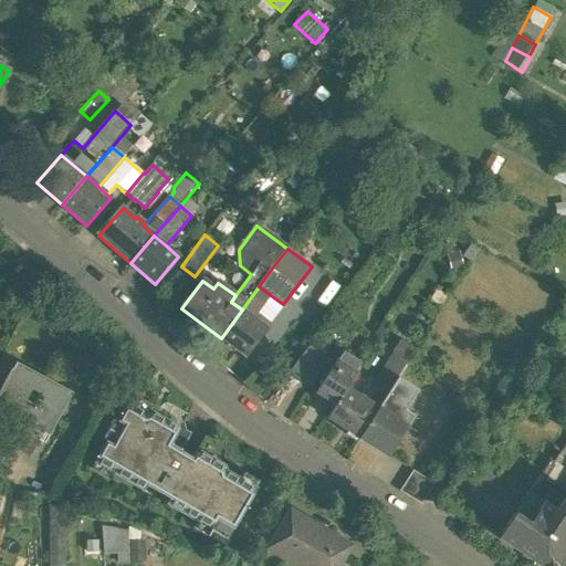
[(271,295),(259,286),(242,310),(253,318),(271,295)]
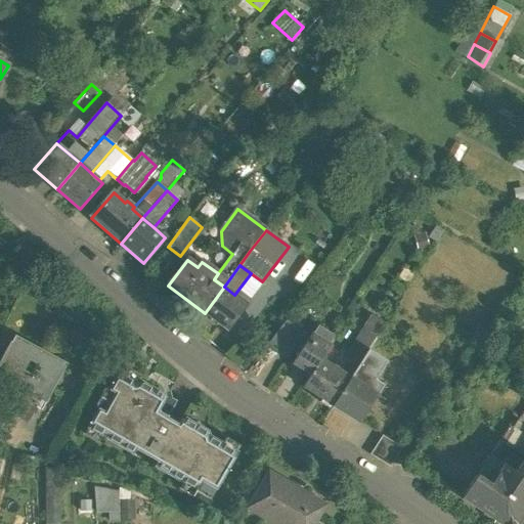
[(224,287),(205,313),(228,331),(248,305),(234,295),(224,287)]
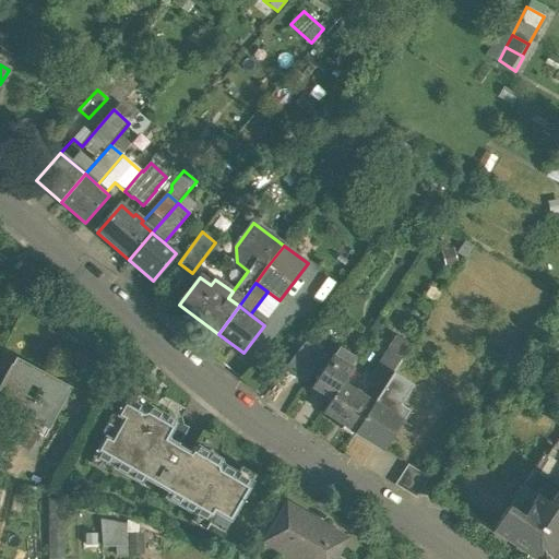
[(306,341),(285,369),(306,382),(324,353),(306,341)]
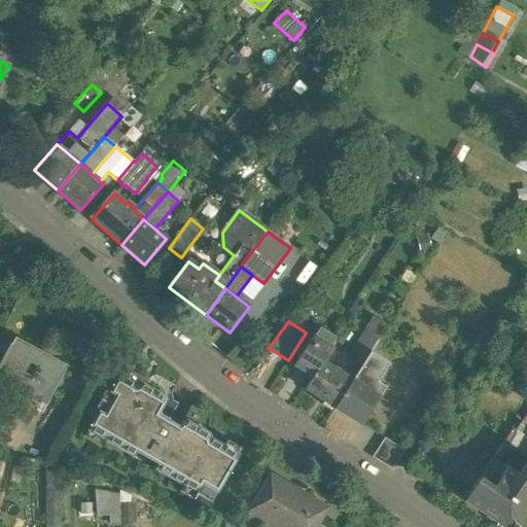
[(330,348),(312,336),(294,363),(313,376),(322,360),(330,348)]
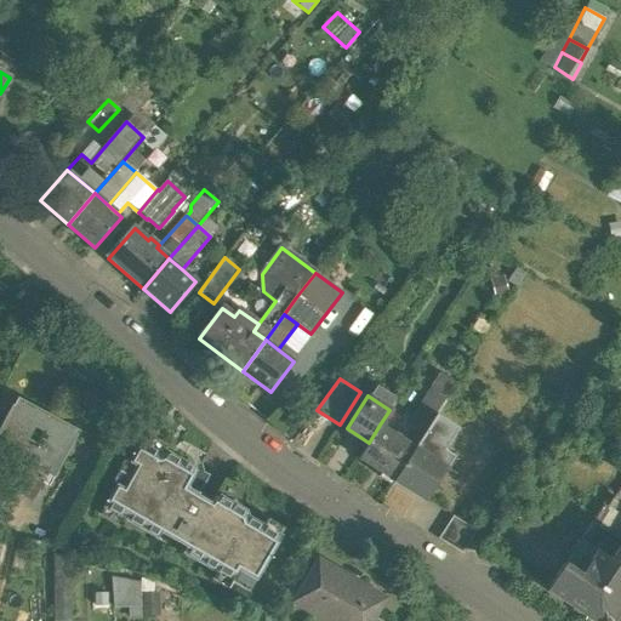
[(68,436),(12,406),(0,428),(0,453),(46,477),(68,436)]
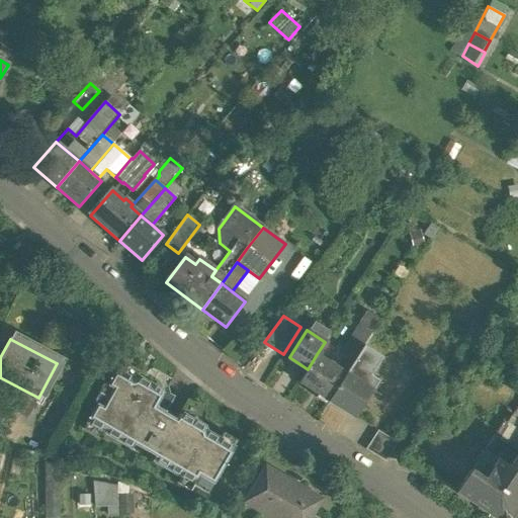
[(354,341),(340,363),(340,369),(348,374),(365,347),(354,341)]
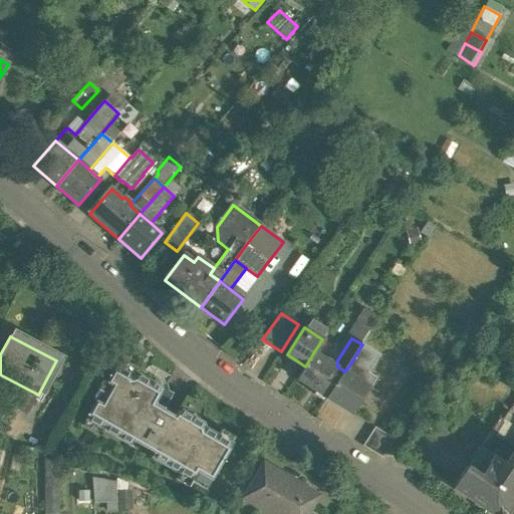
[(379,354),(362,343),(362,344),(345,371),(370,387),(375,377),(368,372),(379,354)]
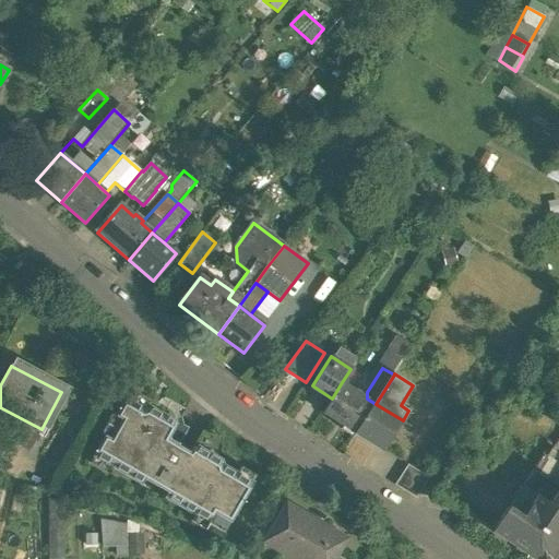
[(342,382),(332,399),(323,413),(357,433),(376,404),(367,399),(342,382)]
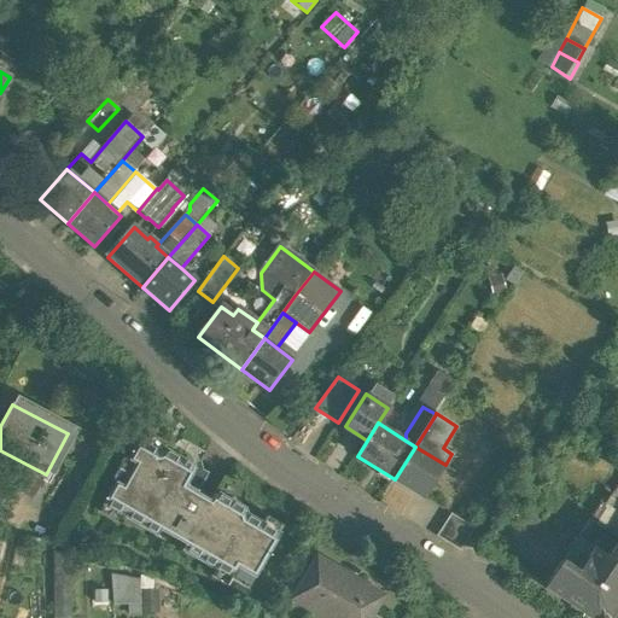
[(174,453),(167,449),(162,450),(141,439),(103,506),(157,537),(161,531),(187,485),(194,472),(196,470),(194,465),(174,453)]
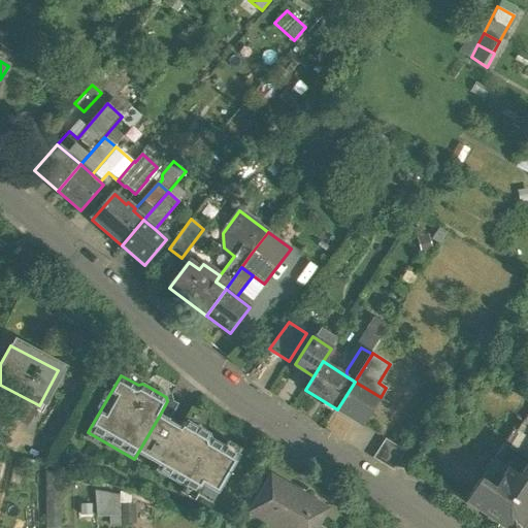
[(381,397),(355,382),(337,409),(362,426),(381,397)]
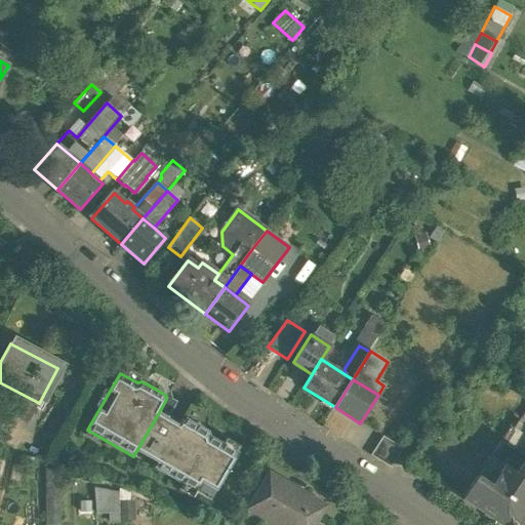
[(166,401),(165,401),(159,412),(169,417),(175,407),(166,401)]
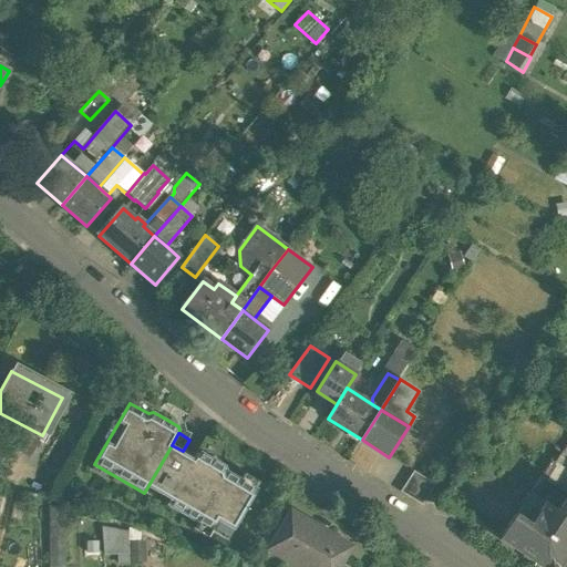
[(229,452),(206,437),(194,457),(197,454),(202,452),(222,464),(229,452)]
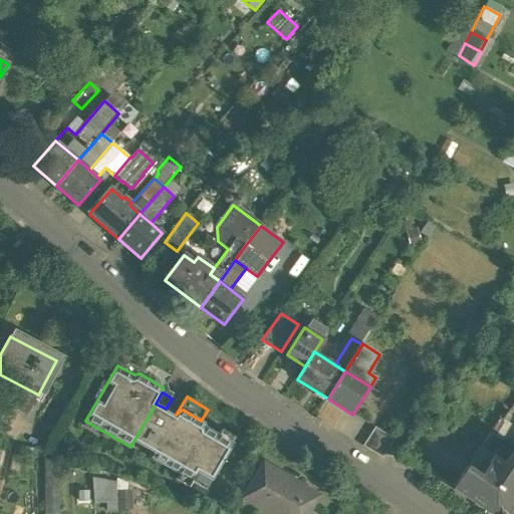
[(166,409),(156,404),(134,442),(154,454),(176,415),(166,409)]
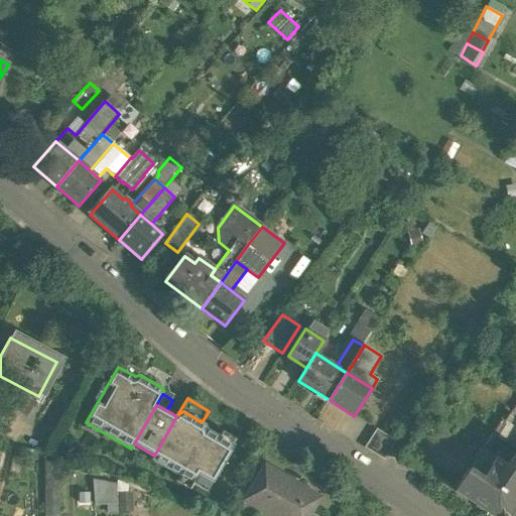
[(202,422),(183,411),(179,413),(176,416),(154,456),(151,461),(192,485),(199,475),(213,483),(235,445),(208,429),(206,425),(202,422)]
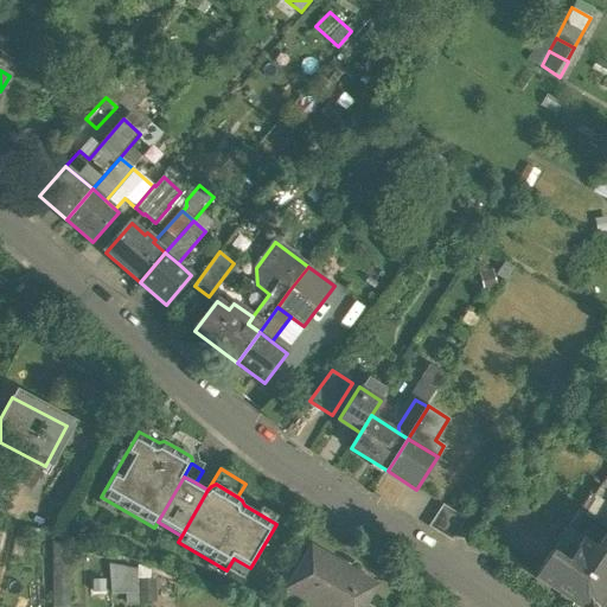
[(606,528),(606,494),(604,492),(598,500),(589,493),(579,510),(606,529),(606,528)]
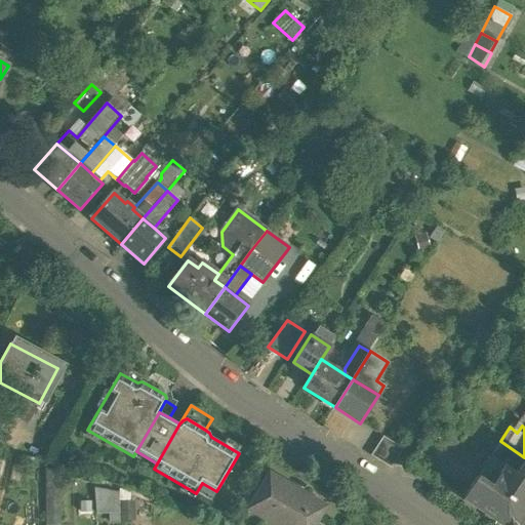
[(404,449),(382,437),(371,456),(392,469),(404,449)]
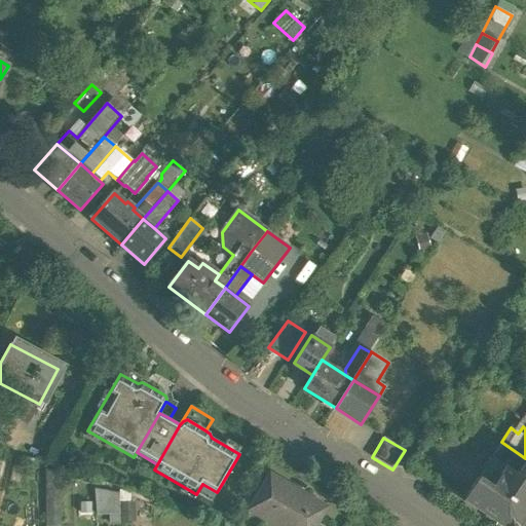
[(494,453),(478,478),(483,482),(500,456),(494,453)]
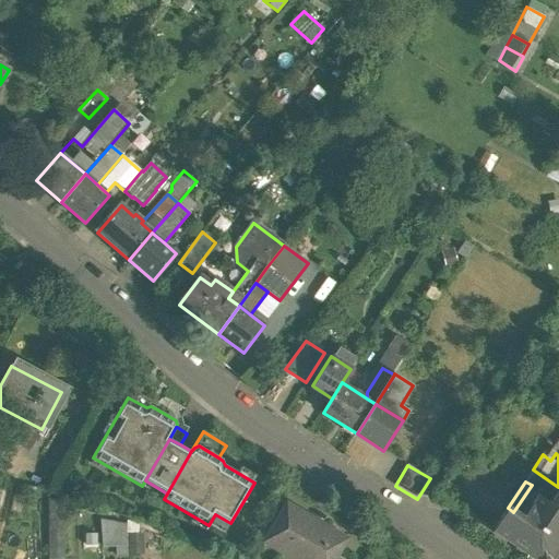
[(558,486),(558,487),(552,496),(542,488),(522,518),(513,512),(508,508),(492,531),(494,531),(492,532),(534,558),(548,558),(558,543),(558,486)]
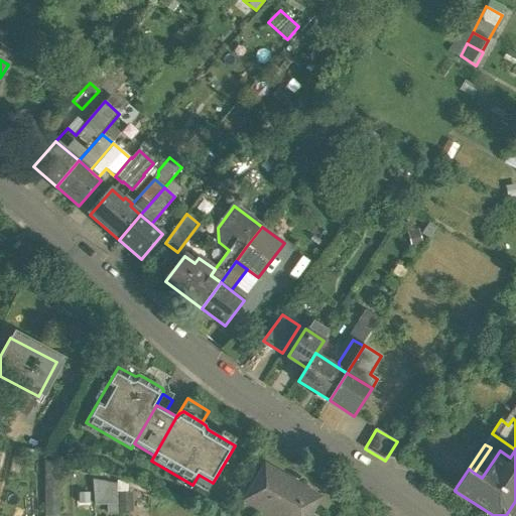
[(308,515),(318,499),(264,467),(244,502),(268,515),(308,515)]
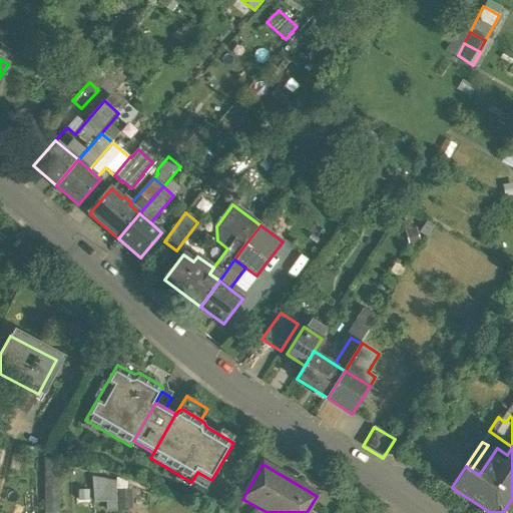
[(211,480),(197,472),(191,482),(206,490),(211,480)]
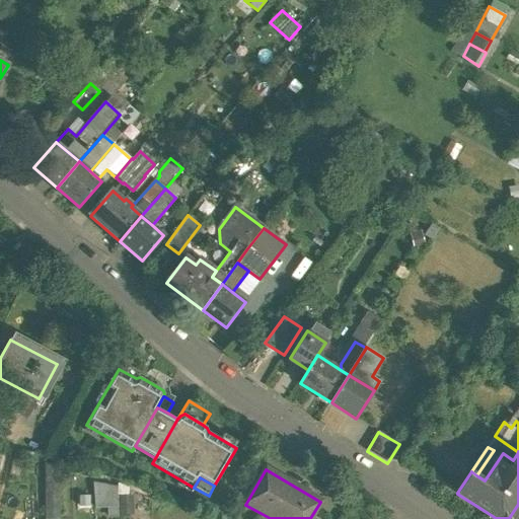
[(115,515),(116,483),(93,482),(92,505),(106,506),(106,515),(115,515)]
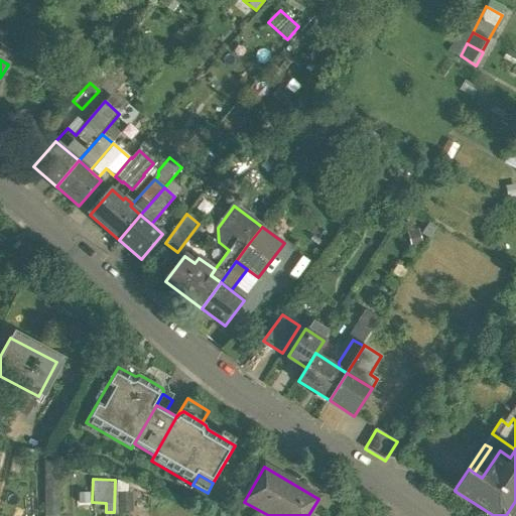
[(118,510),(129,510),(128,481),(117,481),(118,510)]
